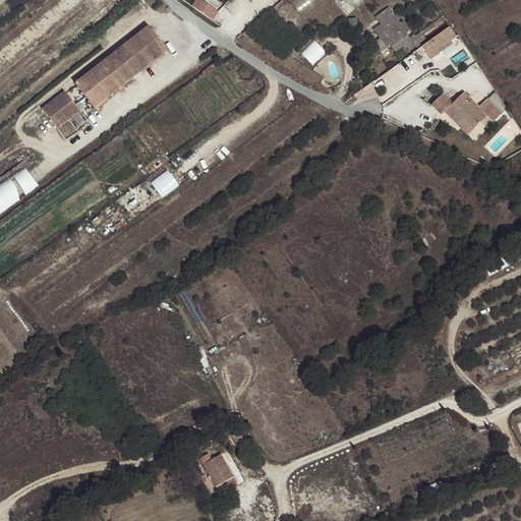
[(409,52),(425,40),(421,33),(411,41),(406,35),(411,31),(404,21),(401,23),(390,8),(377,18),(382,25),(373,31),(387,48),(390,46),(395,53),(404,46),(409,52)]
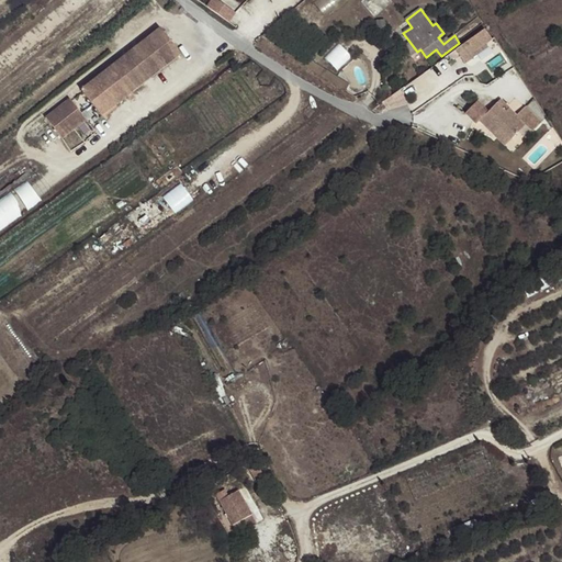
[(80,89),(100,115),(179,53),(158,26),(80,89)]
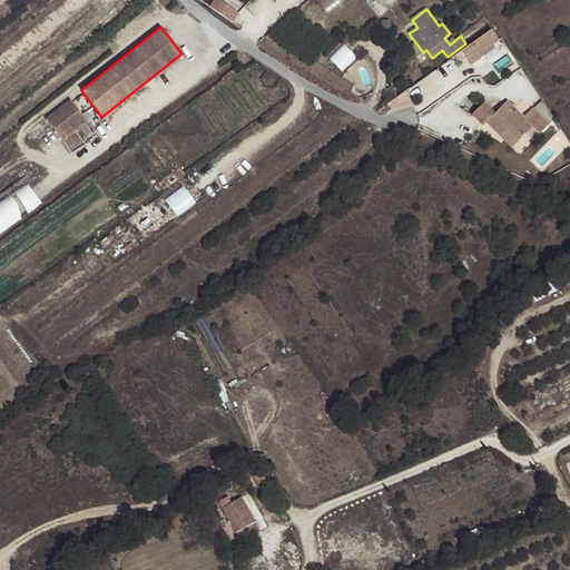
[(499,41),(492,30),(462,52),(471,66),(495,48),(493,45),(499,41)]
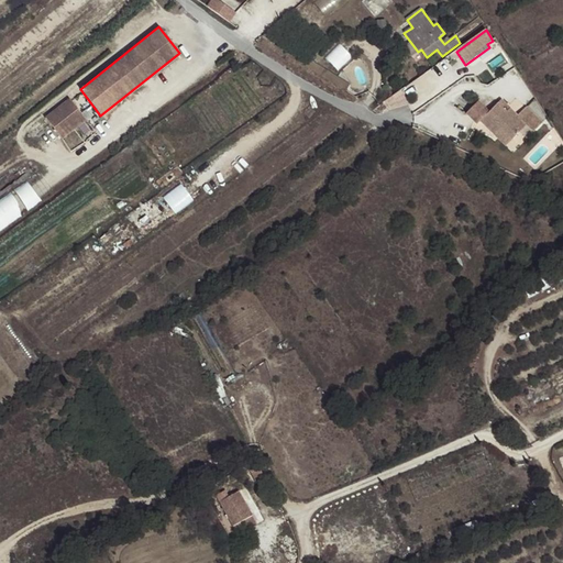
[(340,69),(353,56),(341,44),(328,58),(340,69)]
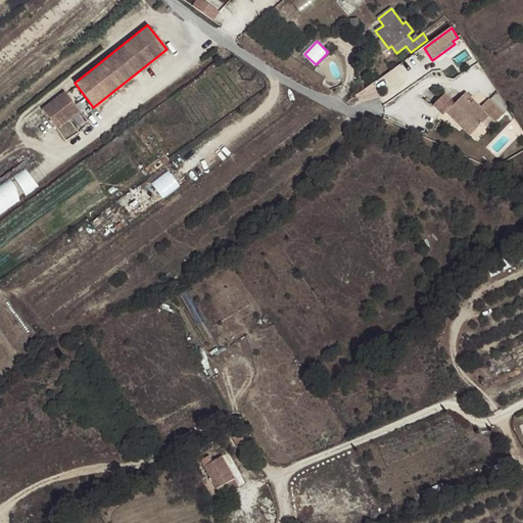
[(326,79),(288,55),(284,63),(322,85),(326,79)]
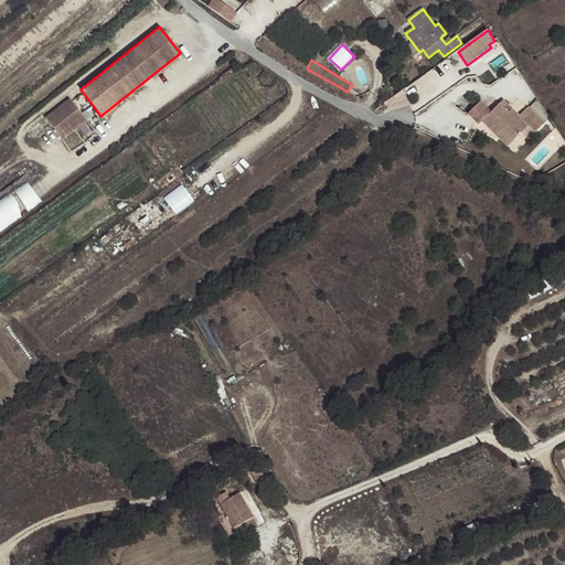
[(70,98),(45,117),(57,134),(83,115),(70,98)]
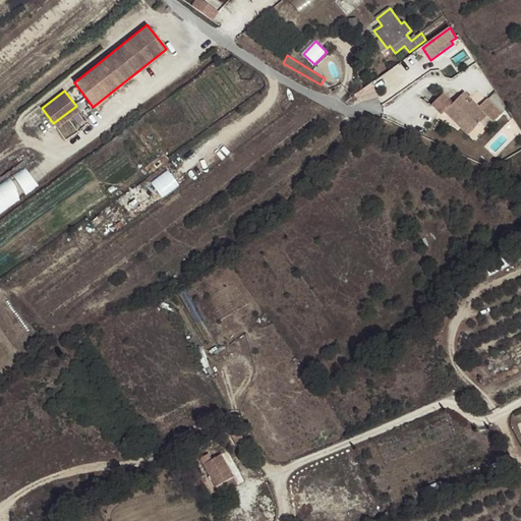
[(491,124),(500,116),(483,102),(476,110),(460,96),(450,108),(440,99),(429,110),(440,119),(442,117),(456,128),(461,123),(472,132),(484,119),(491,124)]
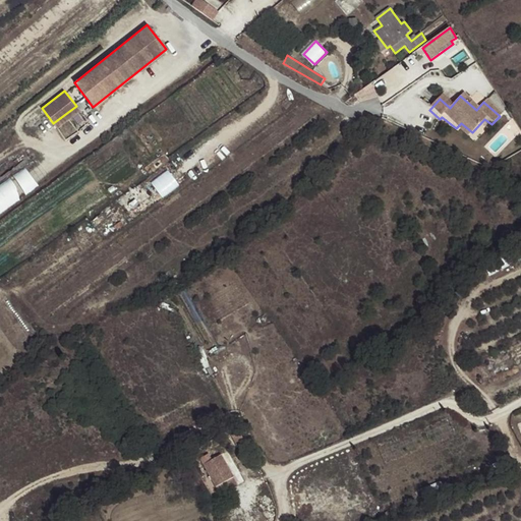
[(79,110),(76,106),(53,123),(56,127),(79,110)]
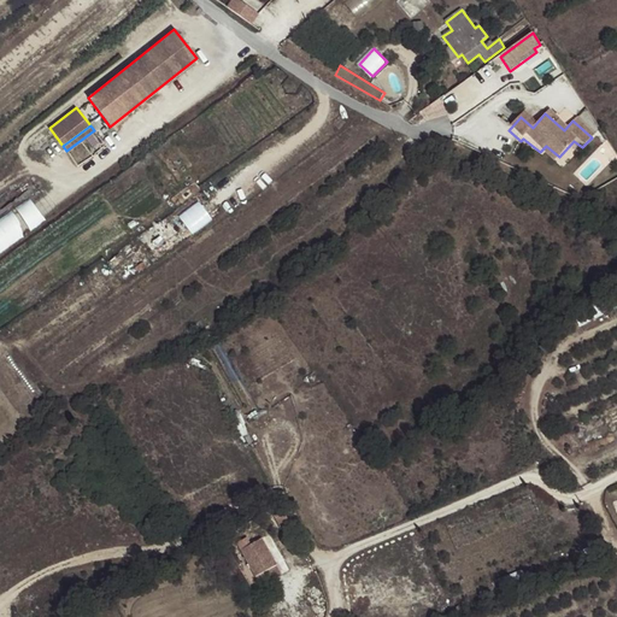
[(540,152),(553,164),(559,157),(546,146),(540,152)]
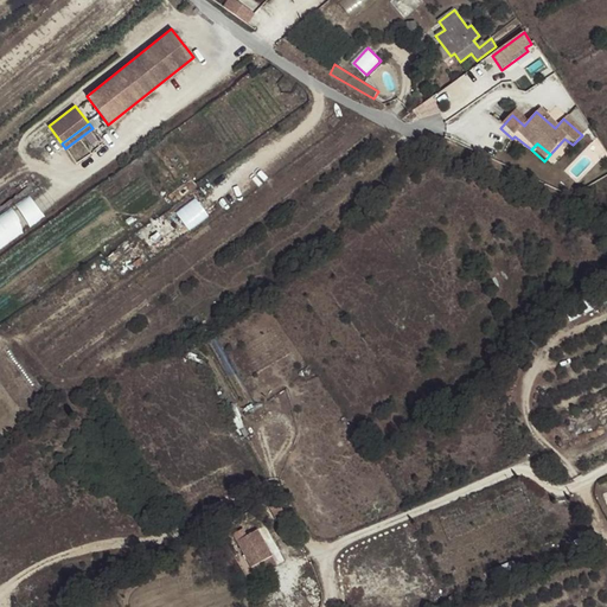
[(31,196),(18,205),(33,227),(46,216),(31,196)]
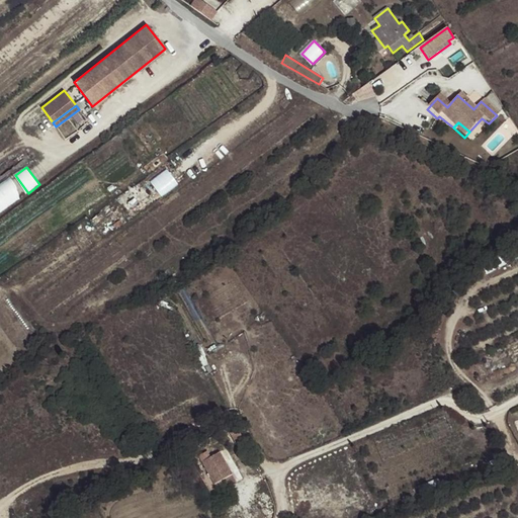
[(9,178),(0,184),(0,212),(23,196),(9,178)]
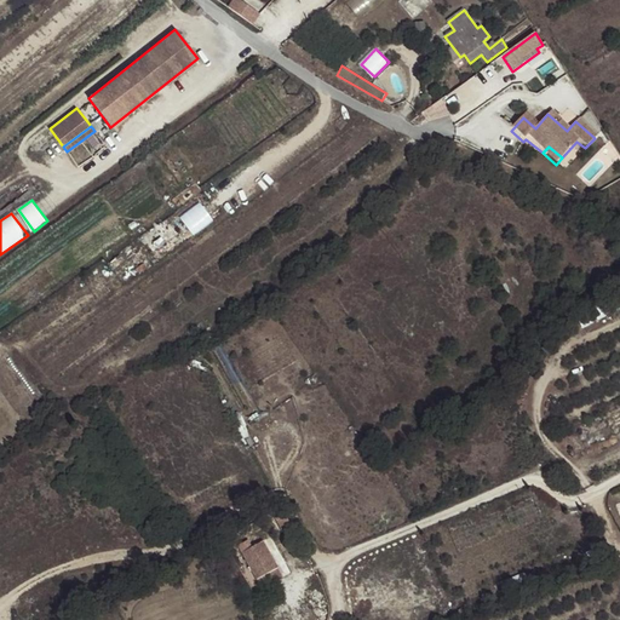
[(16,218),(29,234),(33,230),(19,214),(16,218)]
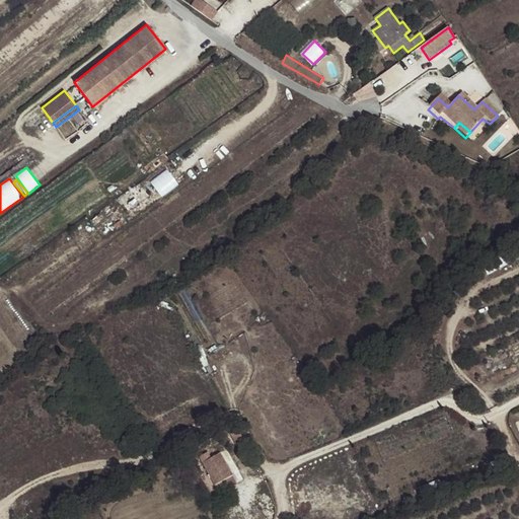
[(220,455),(203,465),(215,488),(233,477),(220,455)]
